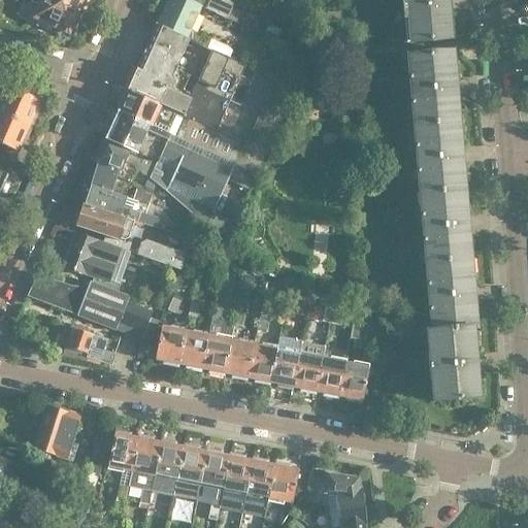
[(78,12),(50,0),(33,0),(32,4),(40,7),(34,20),(64,32),(64,33),(69,35),(78,12)]
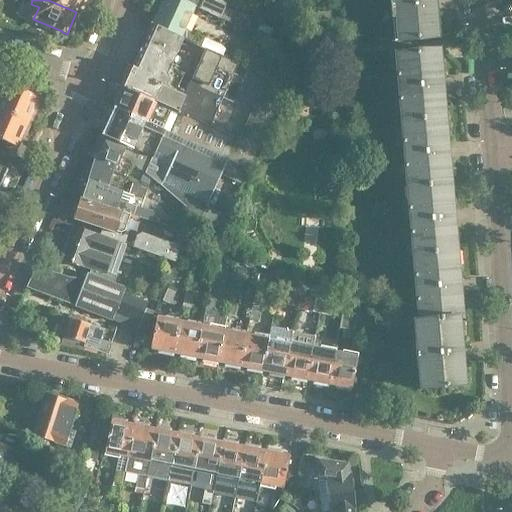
[(48,0),(76,12),(78,9),(81,9),(84,3),(82,0),(48,0)]
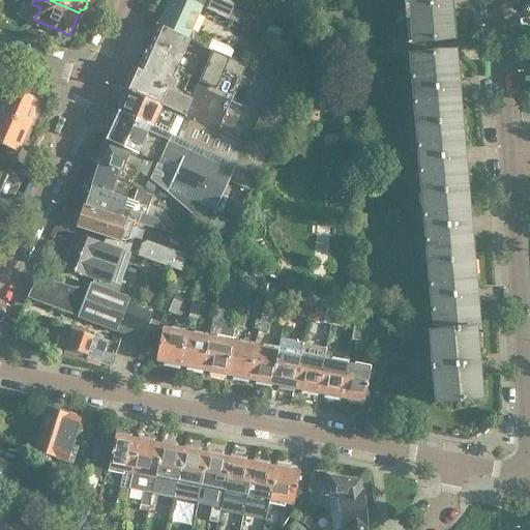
[(189,34),(202,7),(185,0),(168,0),(156,26),(189,41),(211,52),(212,52),(229,59),(231,53),(227,49),(194,34),(193,35),(189,34)]
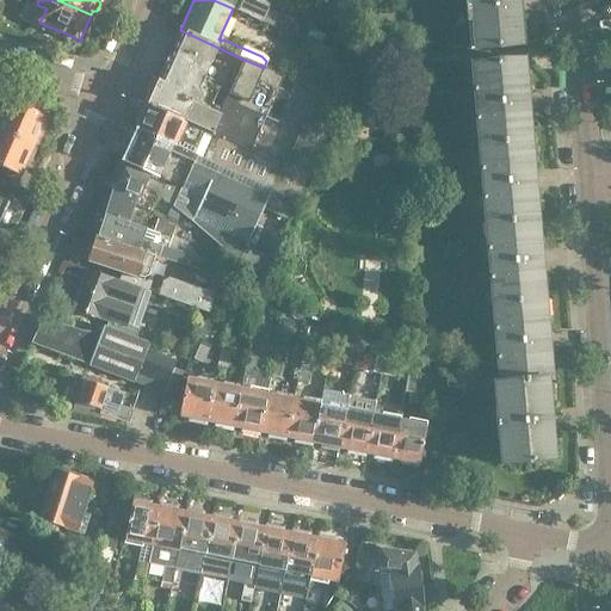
[(254,0),(214,0),(233,8),(263,22),(270,6),(267,5),(267,6),(254,0)]
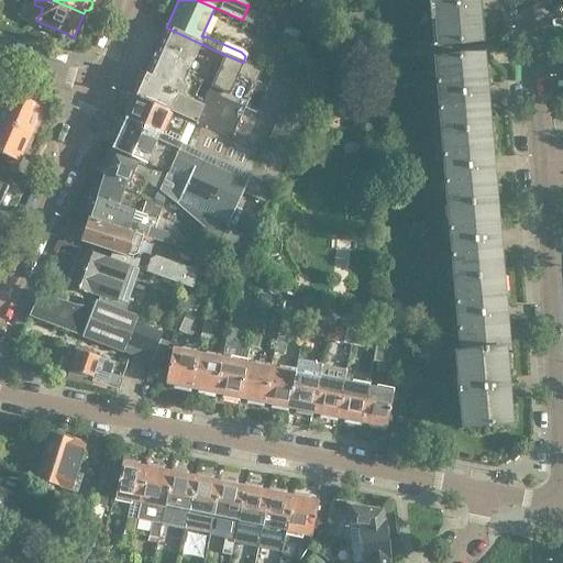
[(478,1),(477,1),(476,0),(429,0),(431,21),(435,20),(439,46),(481,43),(477,10),(479,10),(478,1)]
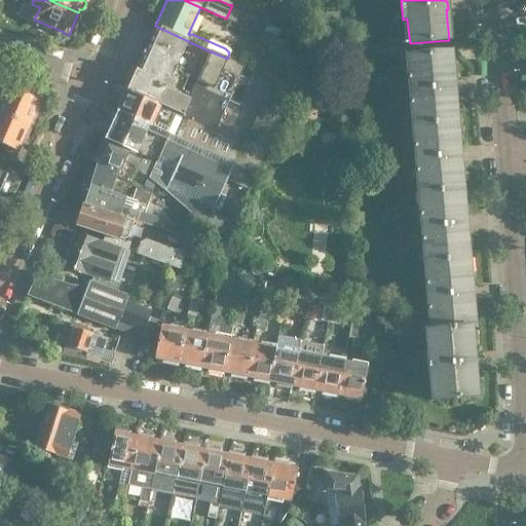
[(255,19),(242,12),(237,24),(250,30),(255,19)]
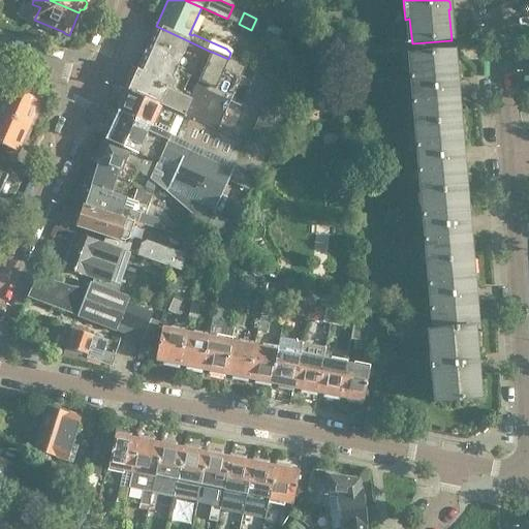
[(151,36),(127,90),(216,130),(229,99),(240,103),(249,85),(245,83),(247,80),(242,76),(246,66),(228,59),(212,52),(211,52),(189,100),(181,97),(189,76),(179,72),(181,68),(177,67),(189,41),(156,26),(151,36)]
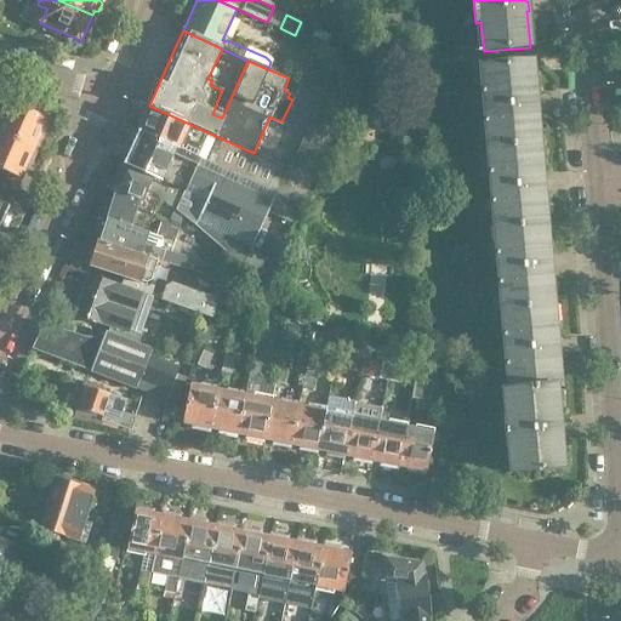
[(346,47),(346,58),(362,58),(360,41),(351,41),(346,47)]
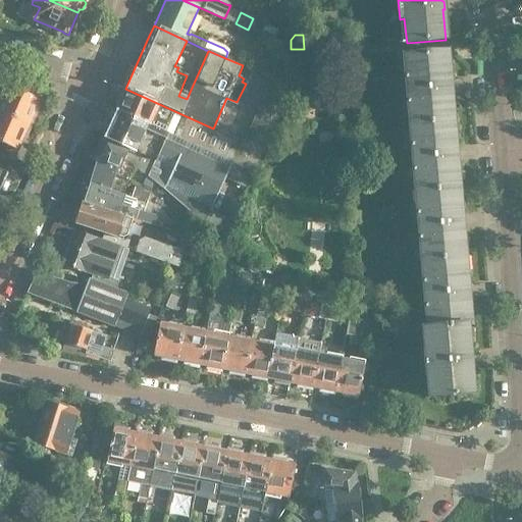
[(403,56),(409,125),(452,121),(450,92),(452,92),(451,82),(449,82),(446,52),(403,56)]
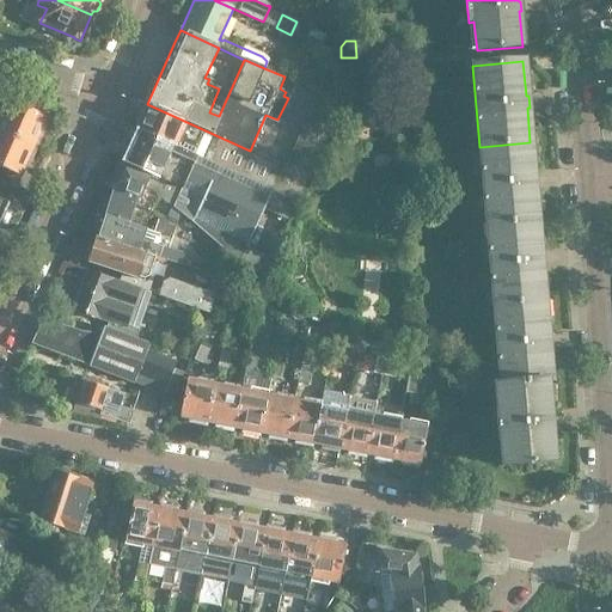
[(343,103),(348,91),(335,85),(330,97),(343,103)]
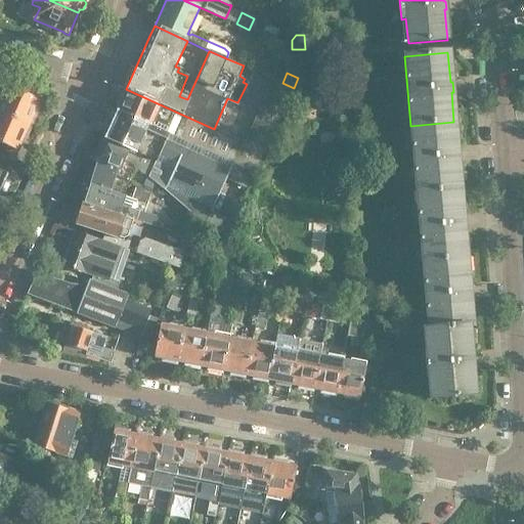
[(267,91),(288,100),(293,90),(272,80),(267,91)]
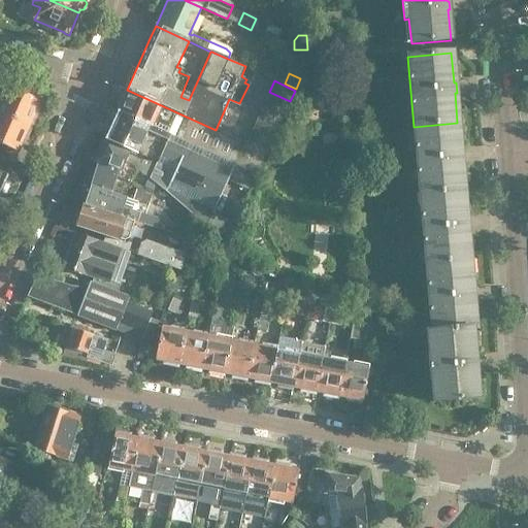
[(0,114),(28,127),(29,123),(32,124),(38,109),(36,108),(37,105),(35,100),(32,99),(23,95),(5,88),(0,85),(0,114)]
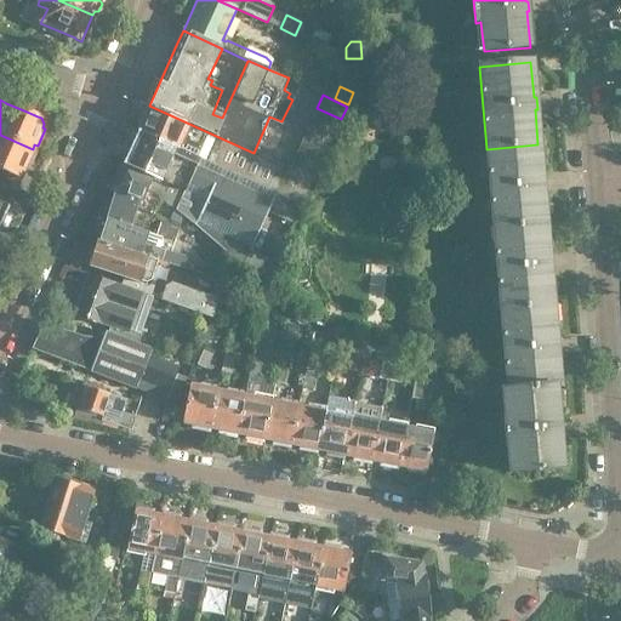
[(138,132),(180,151),(191,126),(149,107),(138,132)]
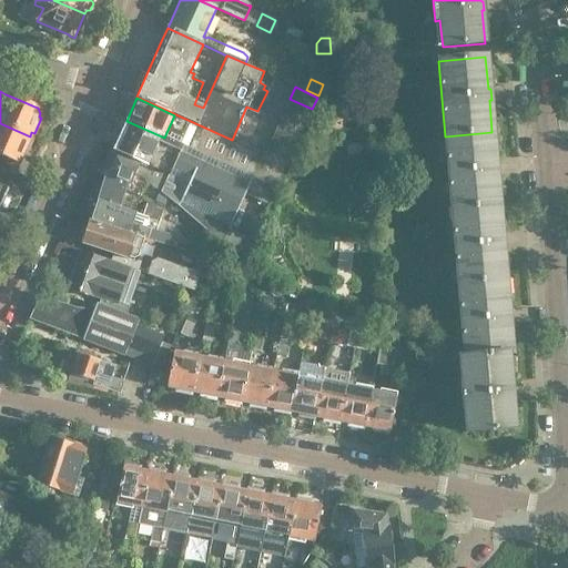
[(290,99),(285,110),(307,120),(312,109),(290,99)]
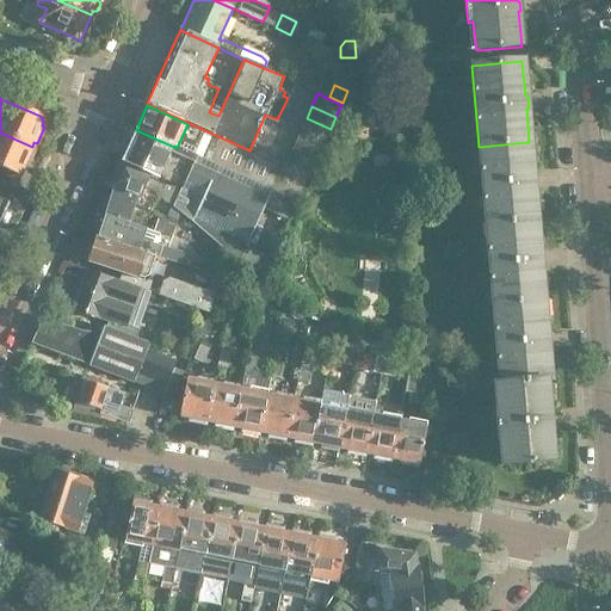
[(331,129),(307,118),(301,130),(325,142),(331,129)]
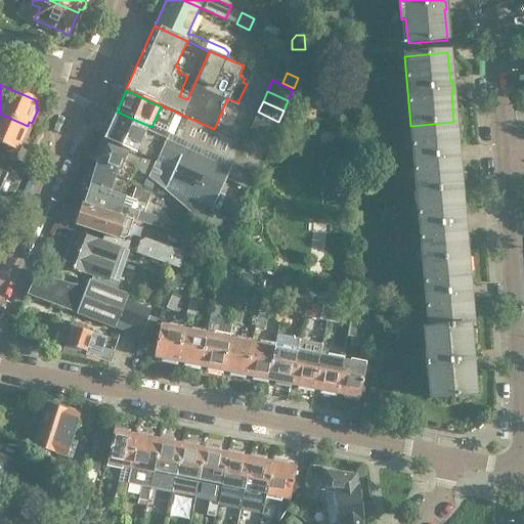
[(174,137),(151,127),(117,112),(103,139),(129,150),(125,160),(134,168),(164,191),(205,225),(233,164),(174,137)]
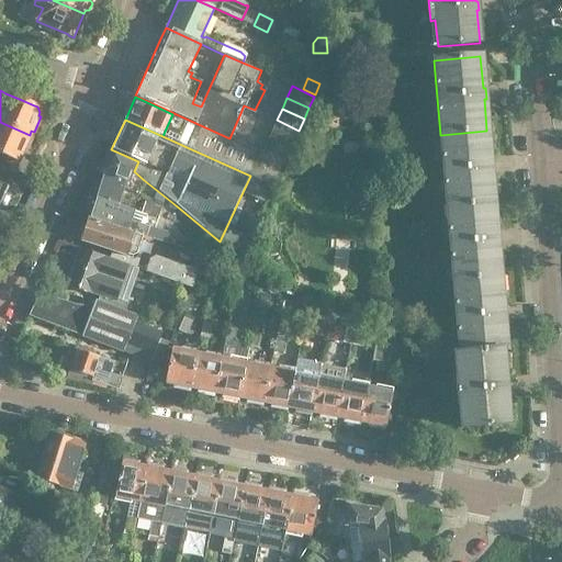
[(277,120),(272,132),(294,142),(299,131),(277,120)]
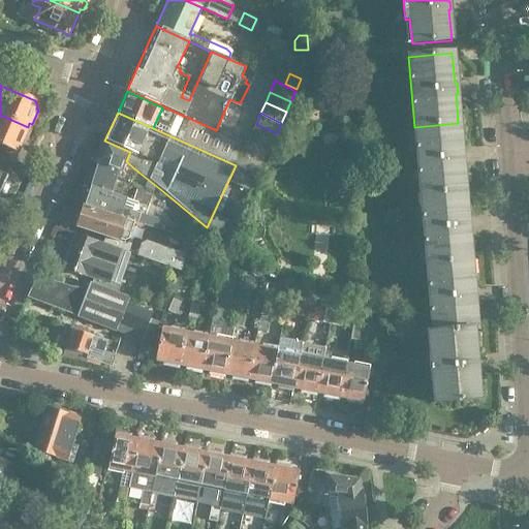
[(27,130),(28,127),(0,115),(0,145),(17,153),(21,145),(23,146),(29,131),(27,130)]
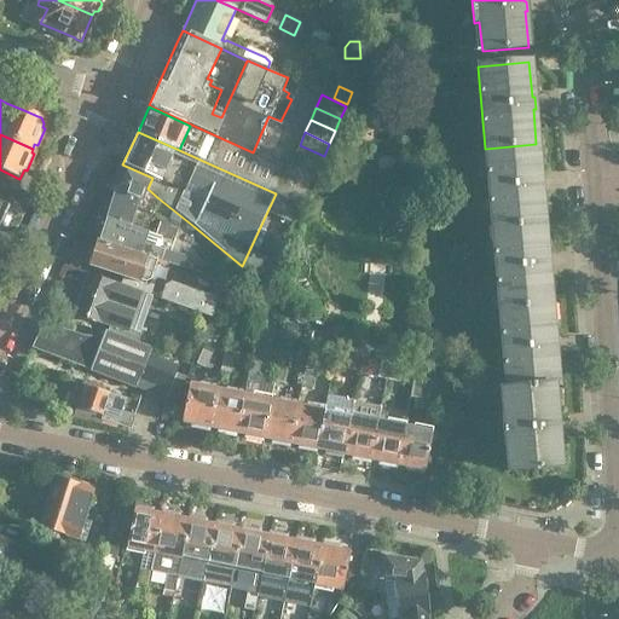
[(217,137),(206,162),(276,194),(301,206),(313,180),(288,169),(217,137)]
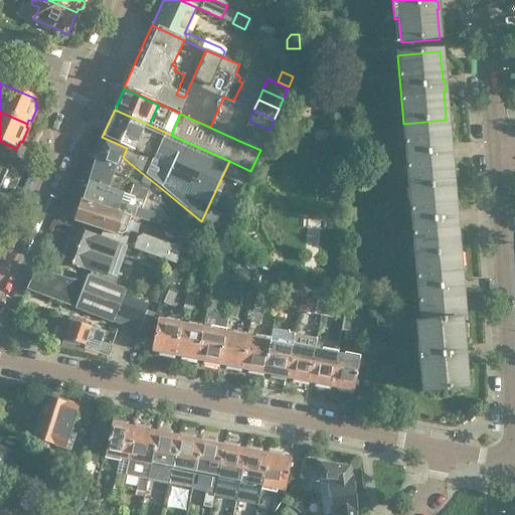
[(403,124),(409,191),(452,187),(450,157),(452,157),(451,148),(449,148),(446,120),(403,124)]
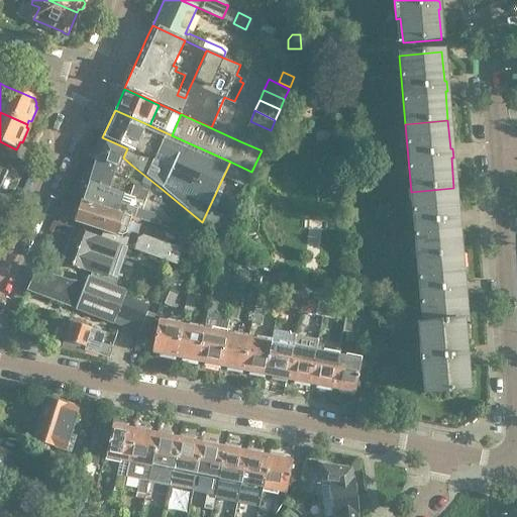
[(127,180),(132,166),(123,158),(127,148),(102,137),(92,161),(95,161),(117,168),(115,176),(126,180),(127,180)]
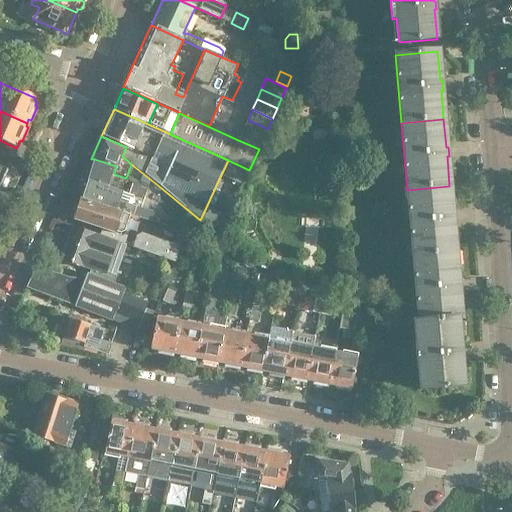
[(0,184),(5,173),(7,172),(7,171),(6,170),(12,158),(13,158),(13,157),(0,152),(0,184)]
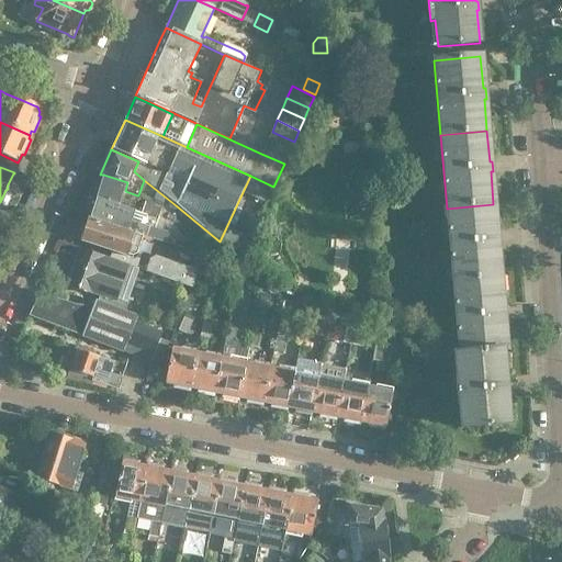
[(29,177),(14,172),(14,173),(13,173),(7,187),(8,188),(8,189),(6,190),(0,202),(0,225),(7,227),(29,177)]
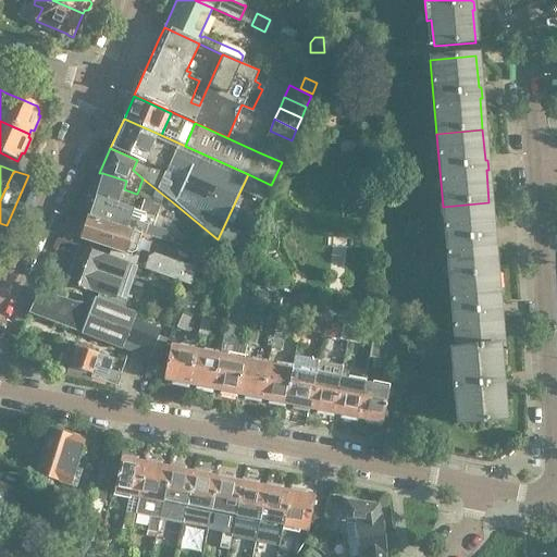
[(135,198),(136,194),(124,189),(126,181),(102,173),(95,197),(127,208),(131,196),(135,198)]
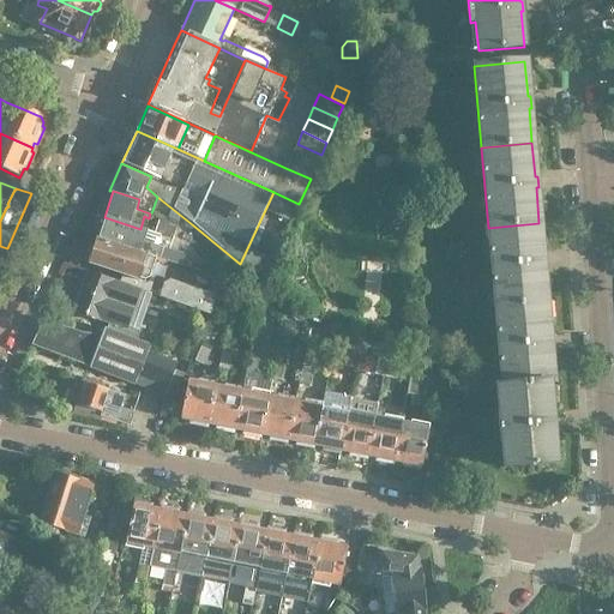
[(160,260),(162,250),(143,244),(146,232),(140,229),(104,217),(97,239),(160,260)]
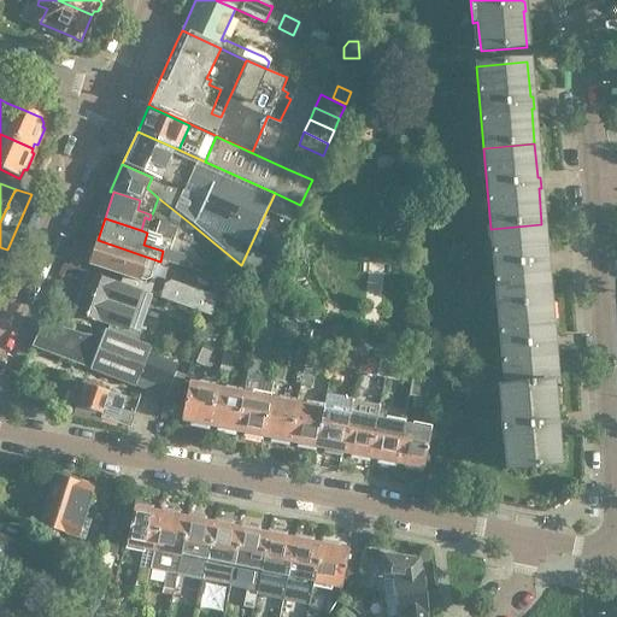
[(177,229),(159,223),(156,235),(174,240),(177,229)]
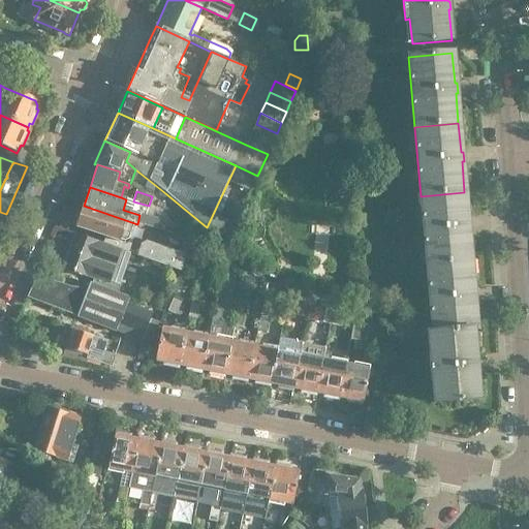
[(421,196),(426,266),(470,261),(468,230),(469,230),(469,221),(467,221),(464,192),(421,196)]
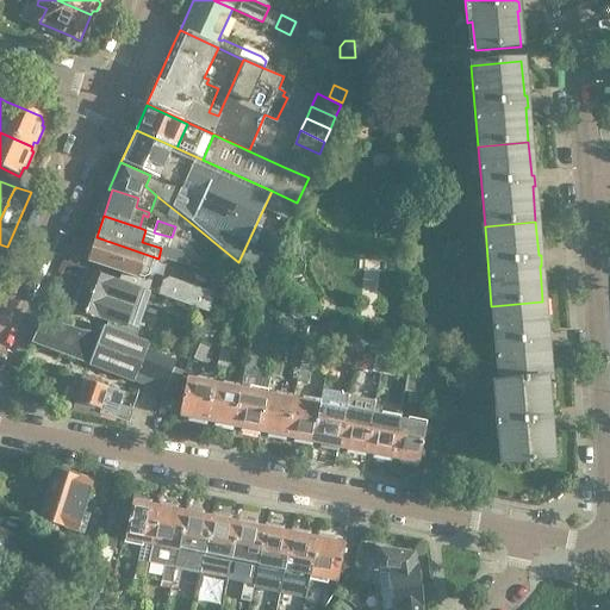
[(166,261),(159,259),(97,237),(97,240),(95,238),(87,262),(88,262),(88,263),(136,280),(141,267),(161,273),(166,261)]
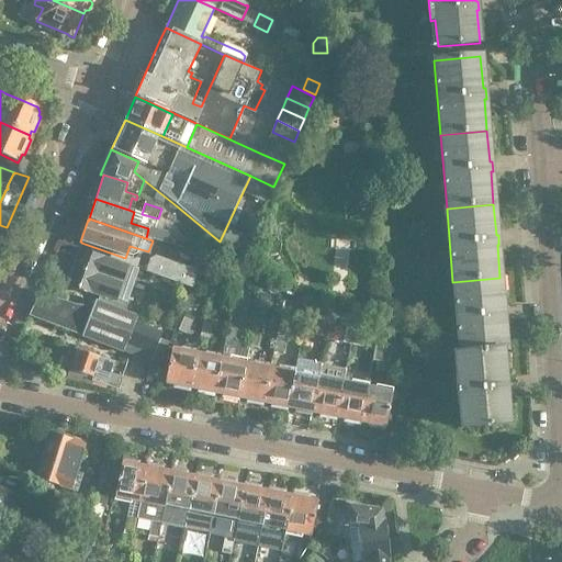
[(171,236),(148,228),(146,238),(153,240),(168,246),(171,236)]
